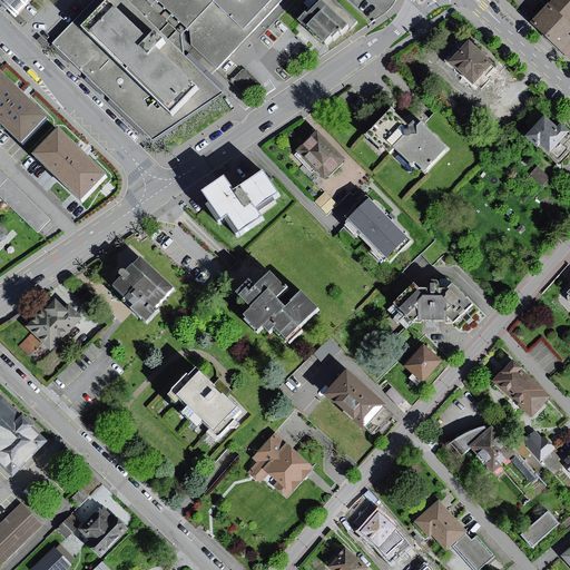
[(0,0),(0,2),(16,18),(32,0),(0,0)]
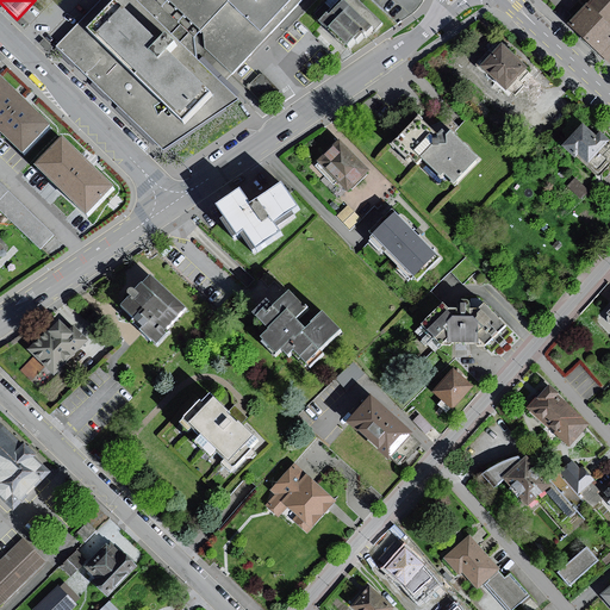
[(100,0),(56,45),(165,149),(235,101),(218,86),(300,0),(100,0)]
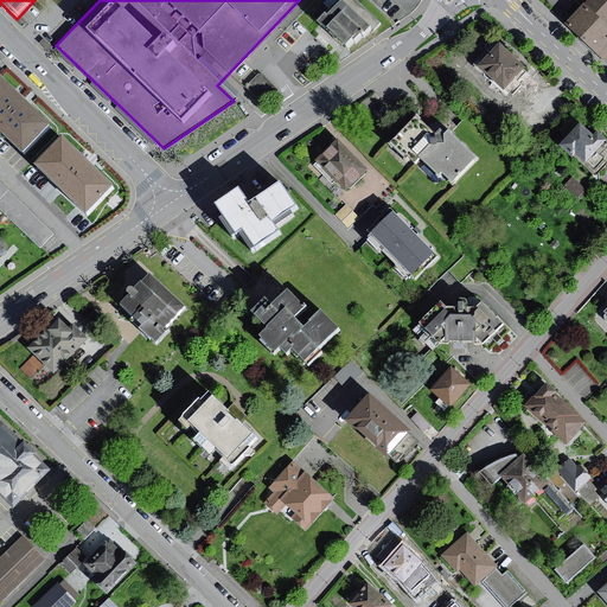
[(375,27),(349,0),(324,0),(313,11),(318,16),(304,27),(327,53),(343,39),(346,44),(360,30),(365,36),(375,27)]
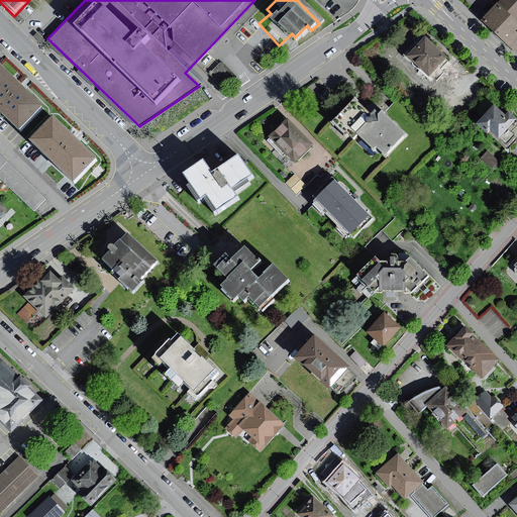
[(516,0),(502,0),(484,20),(516,52),(516,0)]
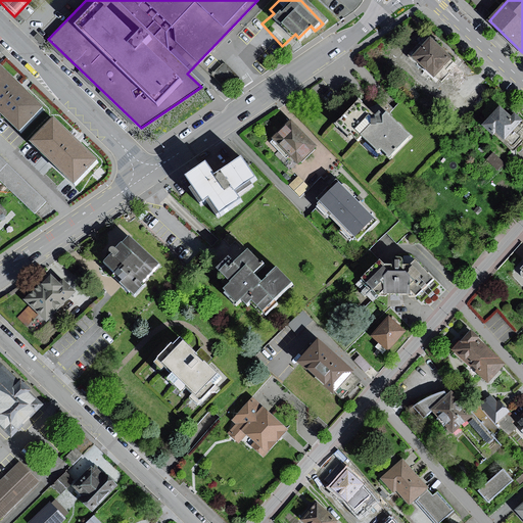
[(449,56),(429,38),(414,55),(434,74),(449,56)]
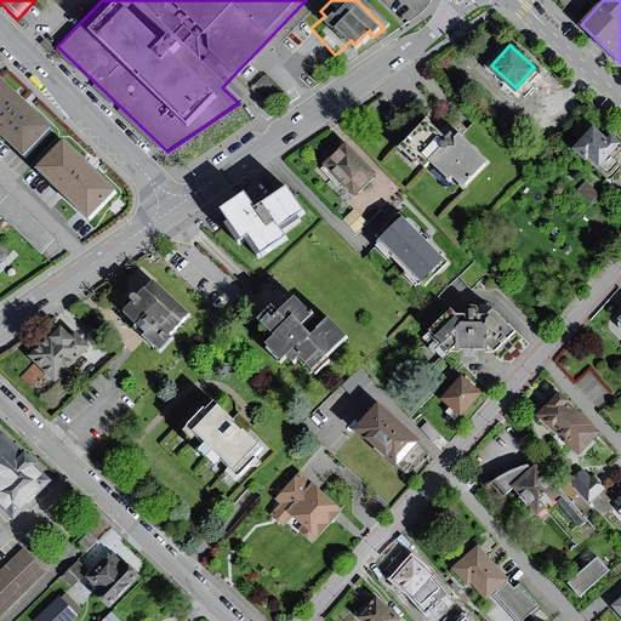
[(0,95),(0,123),(36,159),(64,131),(13,81),(0,95)]
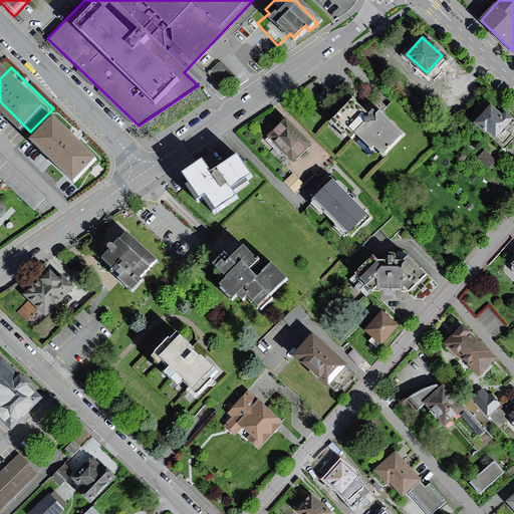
[(411,94),(405,88),(399,94),(405,100),(411,94)]
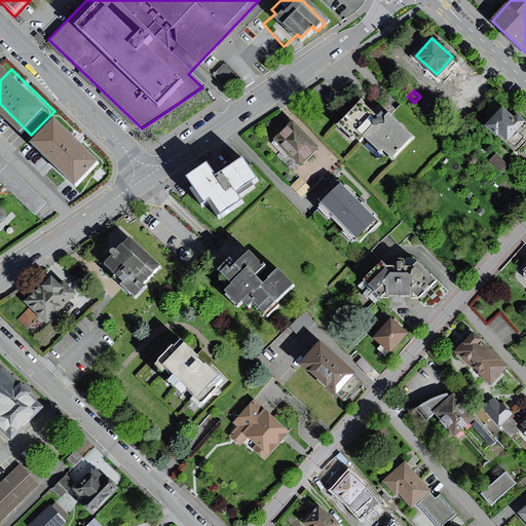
[(390,157),(411,137),(388,114),(386,117),(381,112),(377,116),(362,101),(338,124),(349,136),(352,133),(360,140),(364,136),(379,151),(382,149),(390,157)]
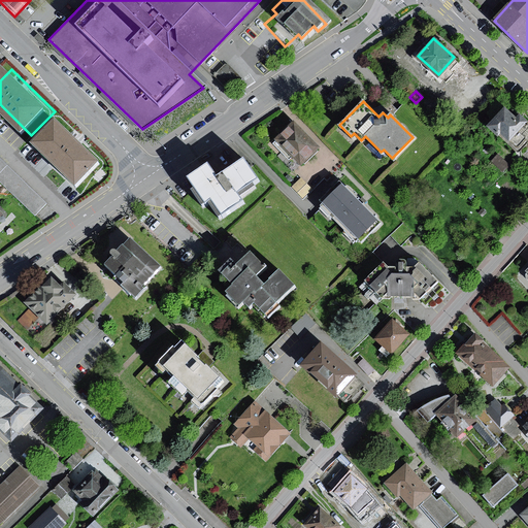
[(517,118),(504,107),(489,126),(499,135),(500,134),(518,150),(527,138),(527,124),(526,123),(527,121),(520,113),(517,118)]
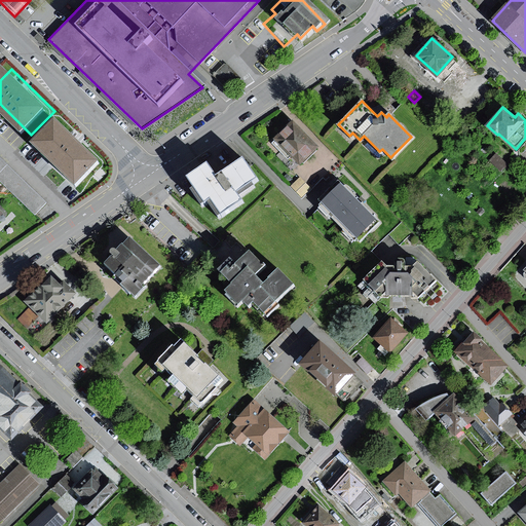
[(66,121),(42,146),(85,187),(109,162),(66,121)]
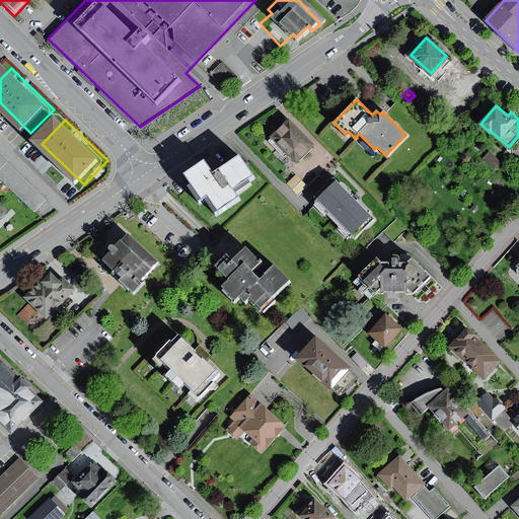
[(295,127),(288,121),(272,136),(297,161),(313,145),(295,127)]
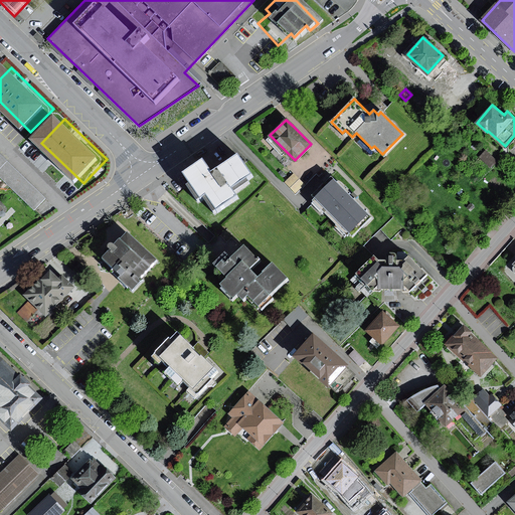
[(496,163),(485,152),(479,158),(491,169),(496,163)]
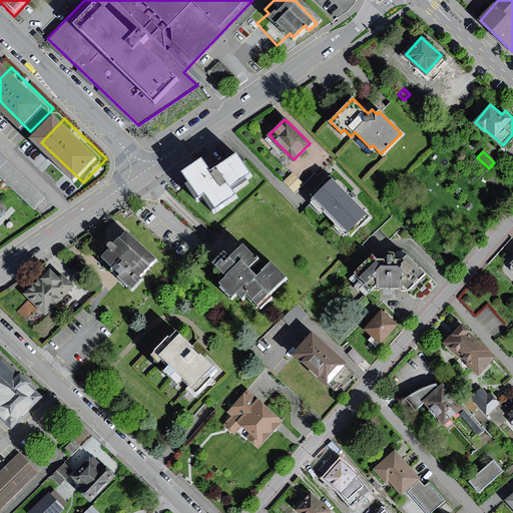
[(0,152),(0,183),(2,181),(34,212),(48,198),(0,152)]
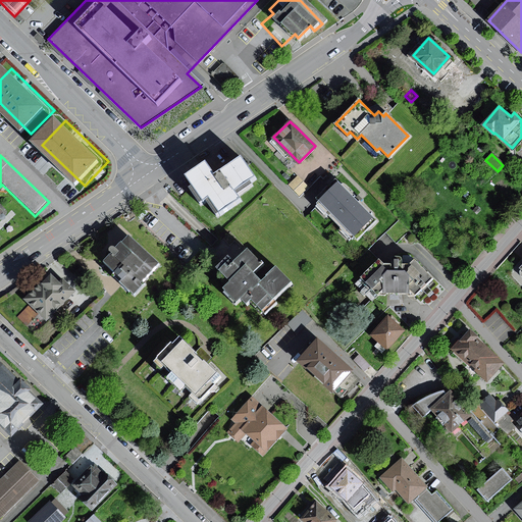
[(206,164),(185,178),(201,203),(208,199),(218,215),(241,200),(235,191),(254,178),(241,158),(213,176),(206,164)]
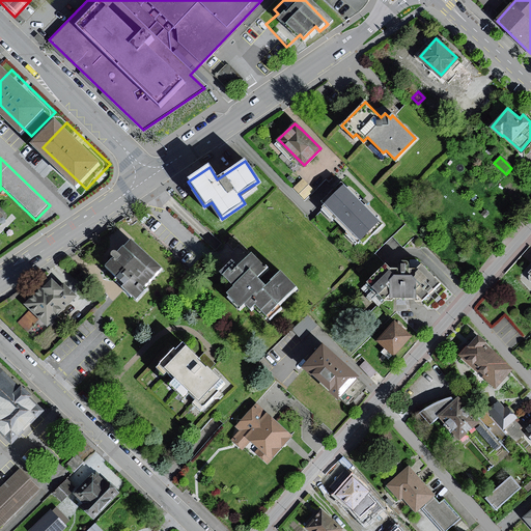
[(312,190),(302,179),(295,187),(305,197),(312,190)]
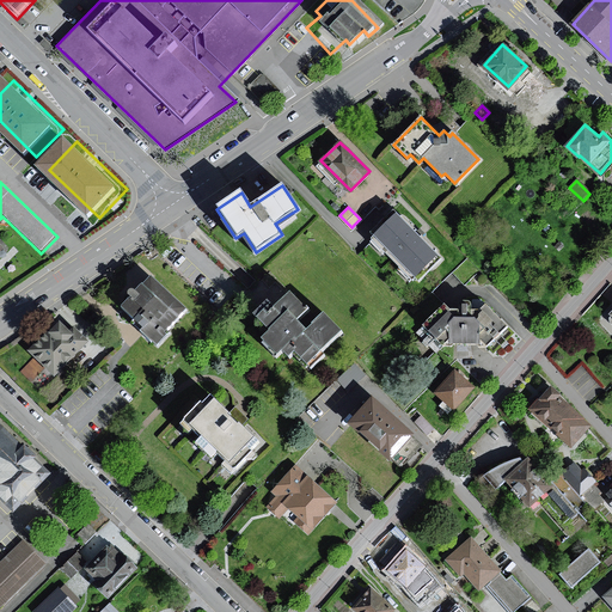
[(416,234),(397,215),(377,236),(415,274),(436,254),(416,234)]
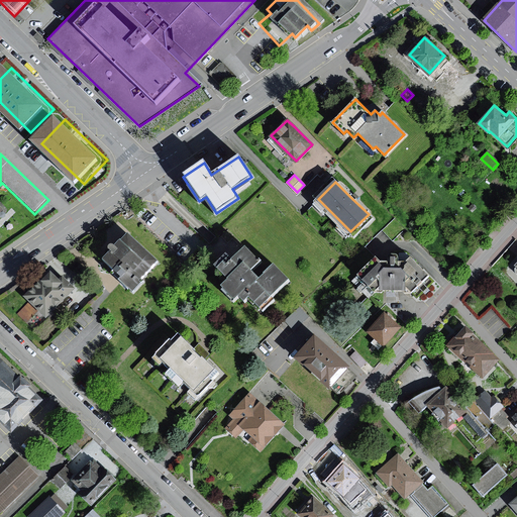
[(477,209),(473,205),(469,210),(472,214),(477,209)]
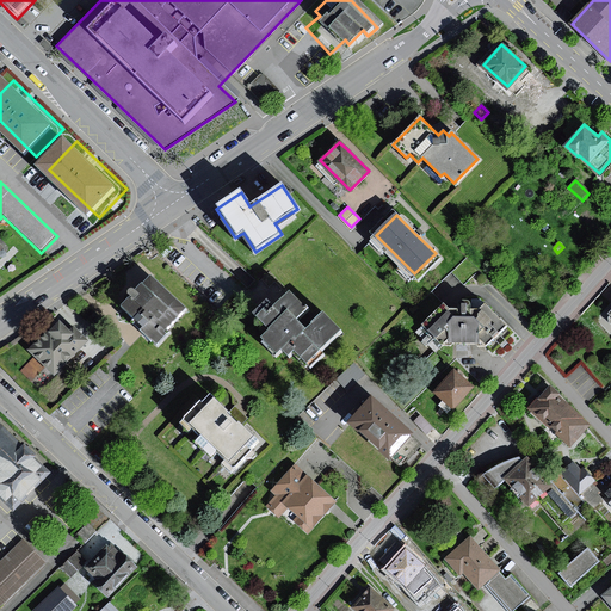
[(189,309),(152,277),(141,291),(133,291),(133,298),(123,309),(144,329),(142,332),(158,346),(172,333),(170,331),(189,309)]
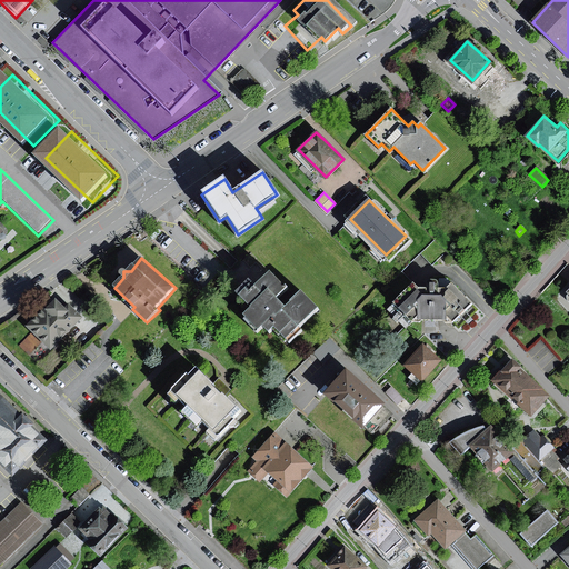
[(251,282),(239,293),(255,309),(247,316),(260,330),(266,325),(271,330),(277,326),(289,338),(319,309),(305,296),(289,311),(277,298),(286,290),(272,276),(259,290),(251,282)]
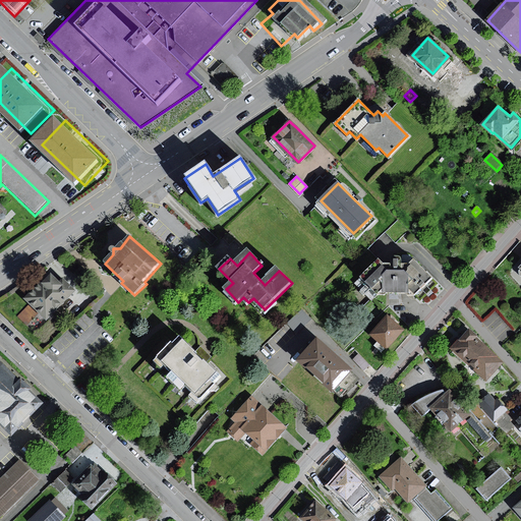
[(377,275),(369,264),(353,279),(356,284),(352,289),(364,302),(403,301),(424,282),(406,265),(395,276),(377,275)]
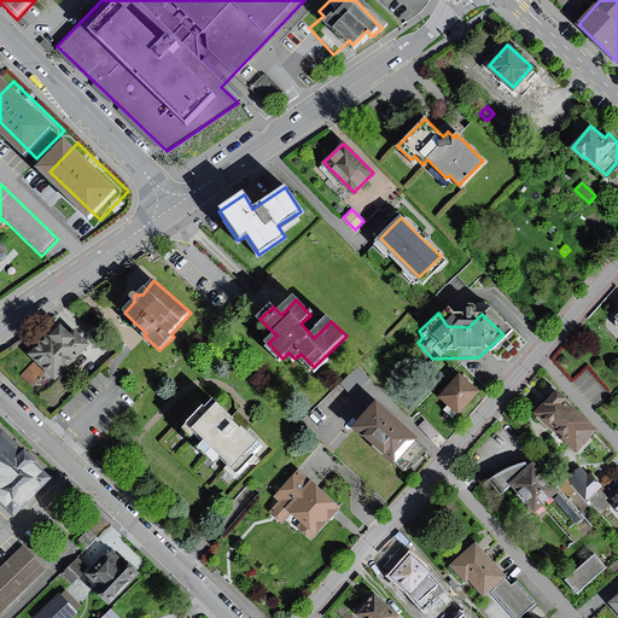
[(59,325),(29,354),(35,361),(22,374),(33,385),(46,372),(54,380),(89,345),(74,330),(69,334),(59,325)]
